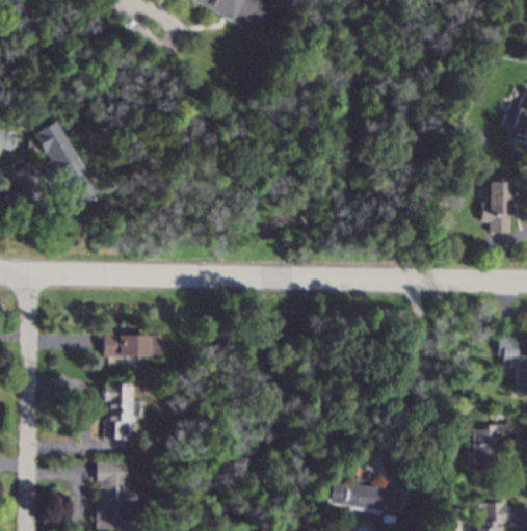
[(186,0),(256,32),(270,0),(186,0)]
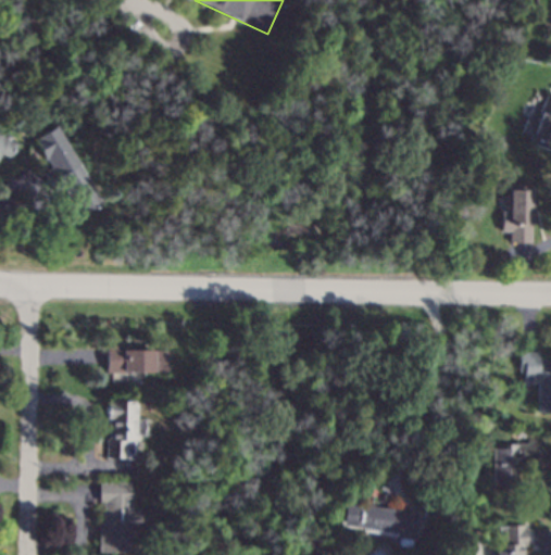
[(550,95),(549,95),(539,122),(528,118),(525,131),(534,134),(531,142),(550,148),(550,95)]
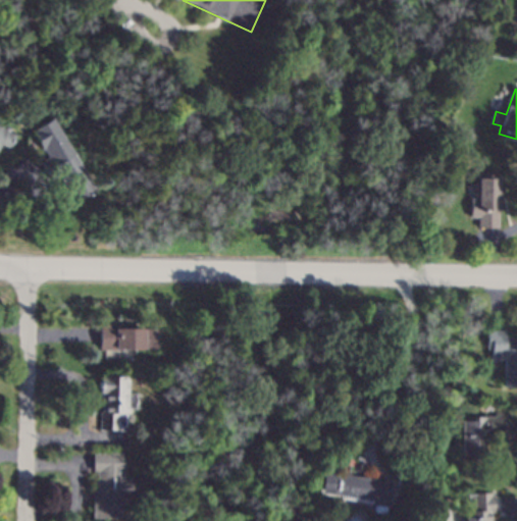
[(98,191),(56,118),(34,131),(75,203),(98,191)]
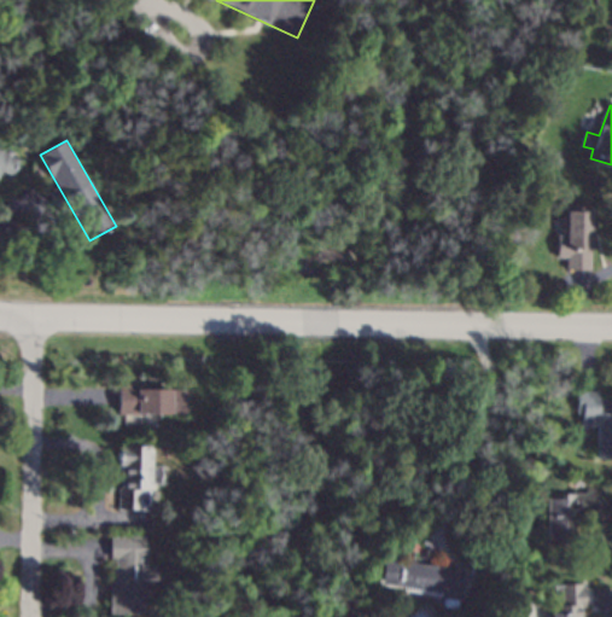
[(0,147),(0,176),(3,172),(15,176),(22,157),(0,147)]
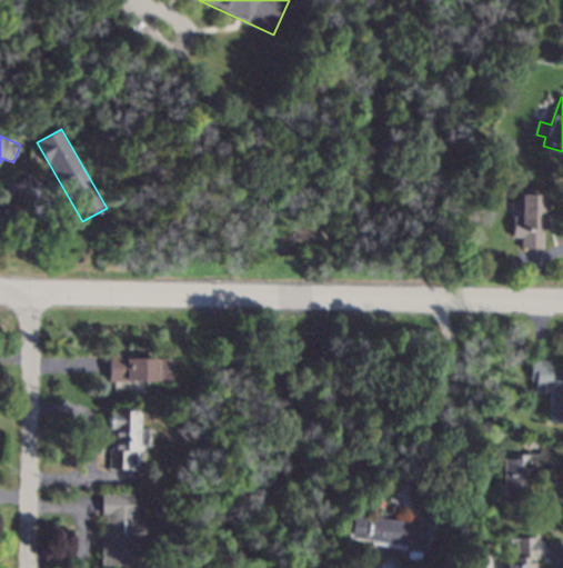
[(548,191),(523,191),(522,217),(515,216),(515,237),(524,238),(523,249),(546,249),(548,191)]
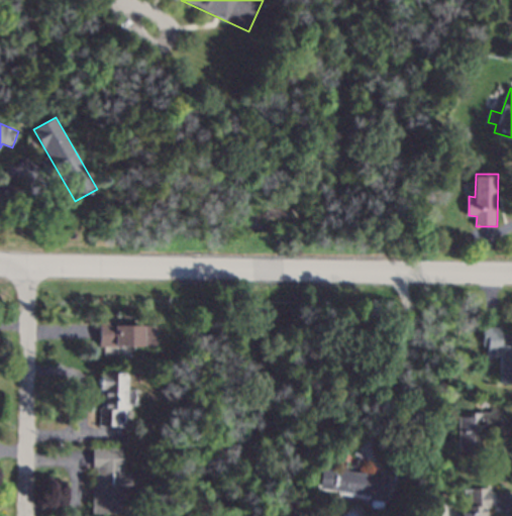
[(144,327),(158,327),(157,345),(120,346),(120,354),(107,354),(107,346),(102,346),(103,322),(144,322),(144,327)]
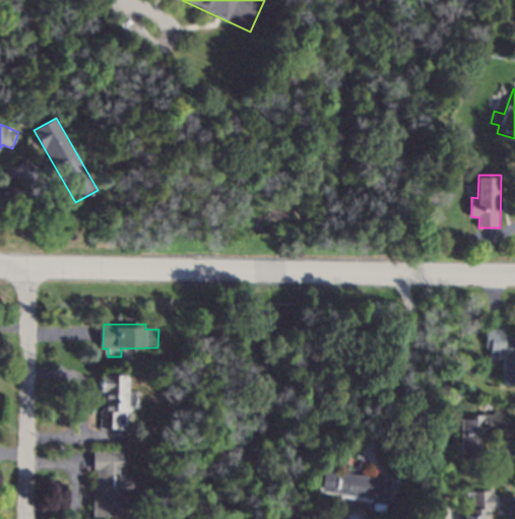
[(507,337),(514,337),(514,386),(506,386),(506,360),(493,359),(493,348),(490,348),(490,330),(507,331),(507,337)]
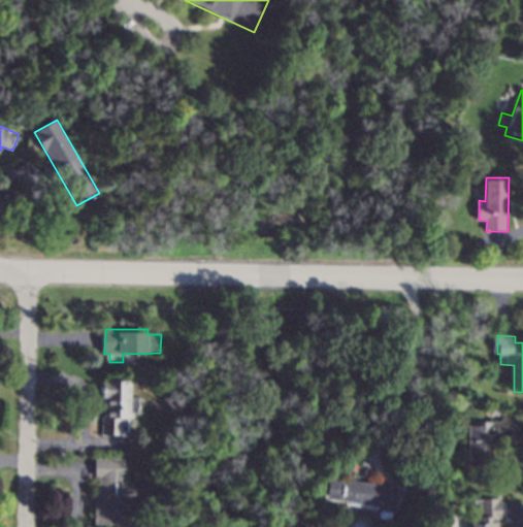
[(218,365),(204,366),(203,343),(216,342),(218,365)]
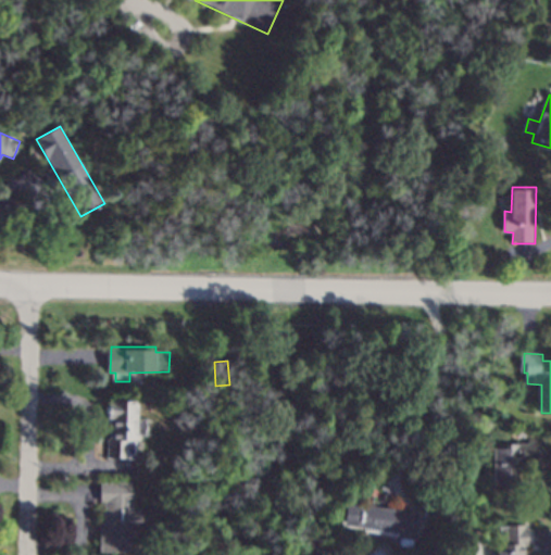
[(139,402),(139,418),(150,419),(149,436),(138,436),(137,456),(129,456),(129,458),(112,457),(112,439),(114,439),(115,421),(111,421),(112,401),(139,402)]
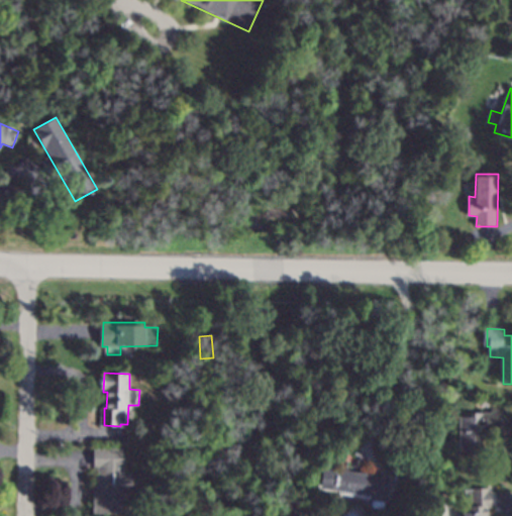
[(511,433),(486,433),(486,455),(459,455),(459,412),(494,413),(494,410),(511,410),(511,433)]
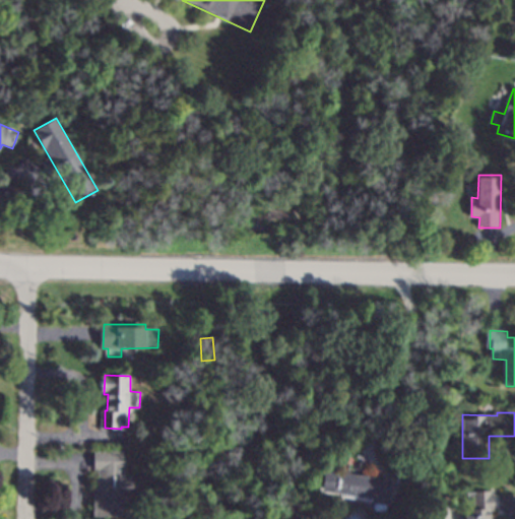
[(127,478),(135,479),(135,493),(130,493),(129,516),(98,515),(98,490),(102,490),(102,470),(97,469),(98,451),(127,452),(127,478)]
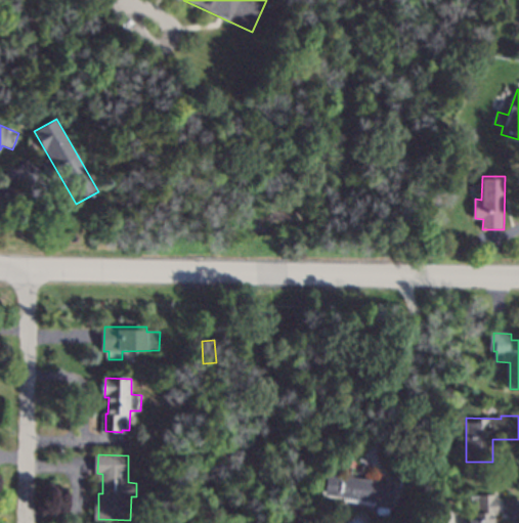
[(395,483),(392,506),(323,495),(327,474),(395,483)]
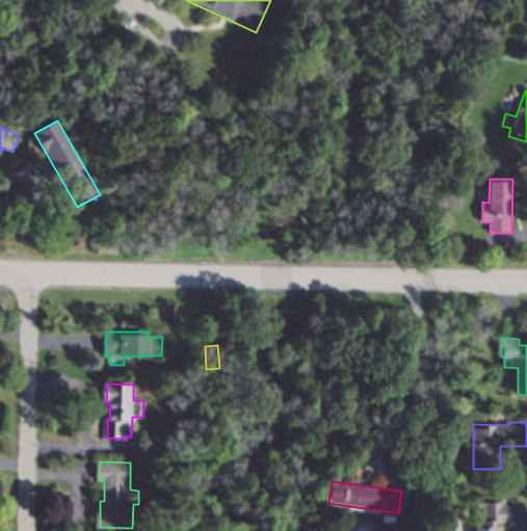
[(507,524),(504,524),(504,530),(471,530),(471,522),(479,521),(478,504),(507,503),(507,524)]
